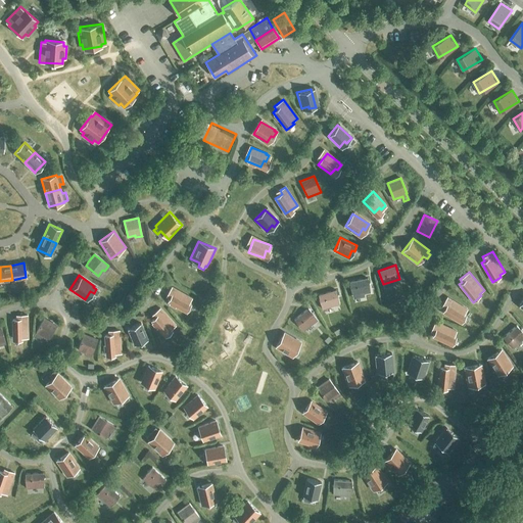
[(349,281),(352,295),(370,292),(367,278),(349,281)]
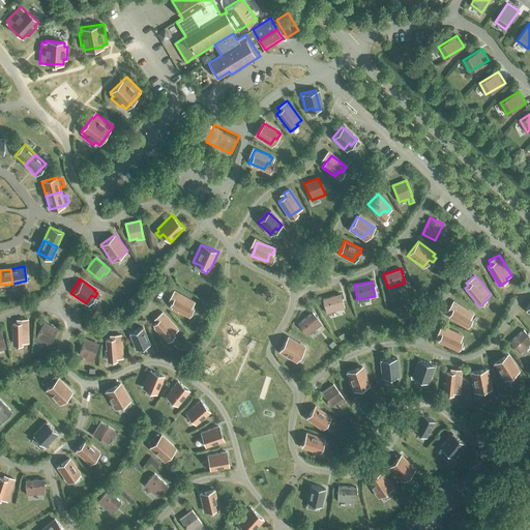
[(196,301),(174,290),(169,300),(172,302),(170,305),(189,317),(195,308),(193,306),(196,301)]
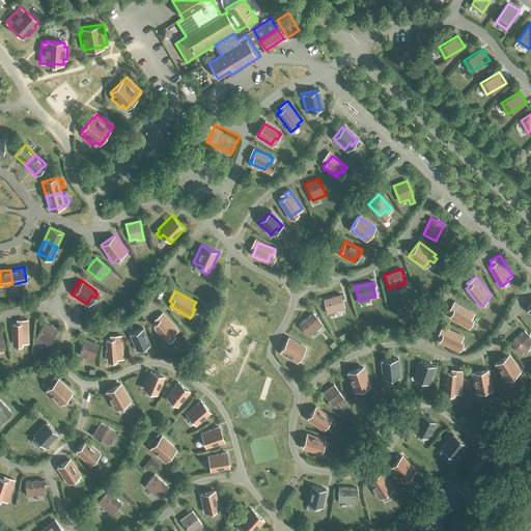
[(323,299),(327,313),(344,308),(340,294),(323,299)]
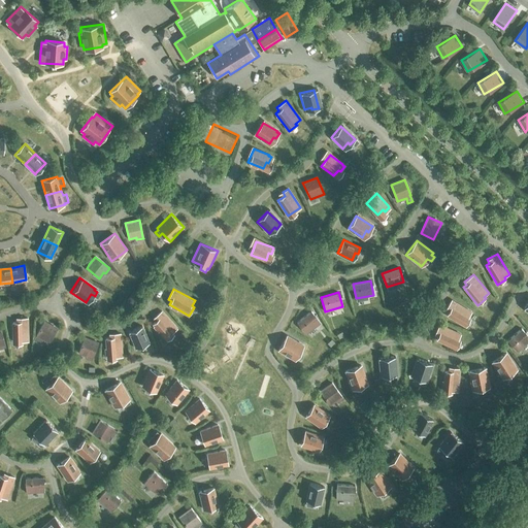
[(469,317),(472,311),(452,299),(446,309),(449,310),(446,315),(466,326),(470,318),(469,317)]
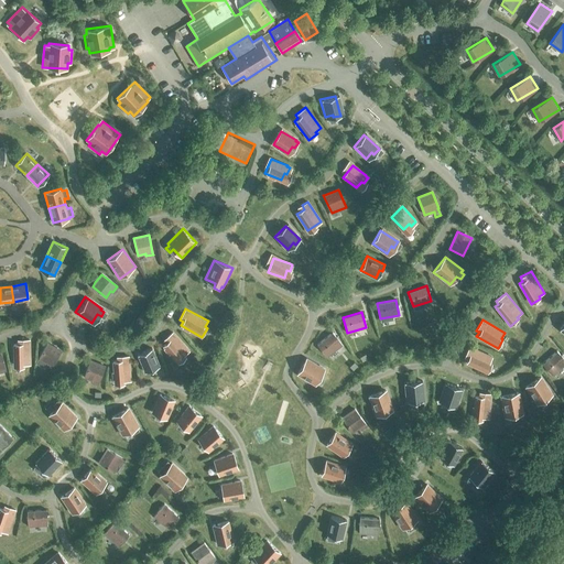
[(190,350),(173,332),(163,339),(166,343),(163,346),(179,364),(187,357),(185,355),(190,350)]
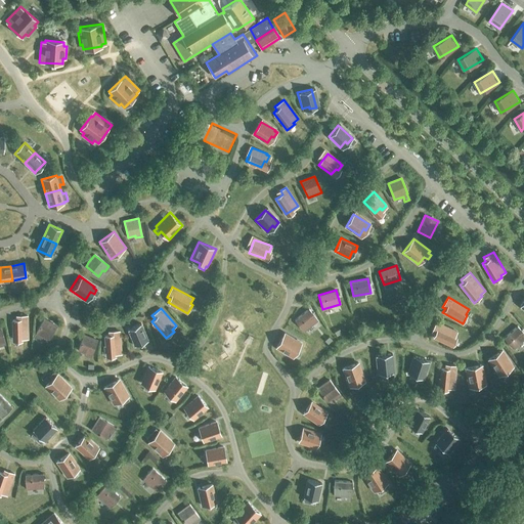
[(310,308),(296,319),(304,332),(319,320),(310,308)]
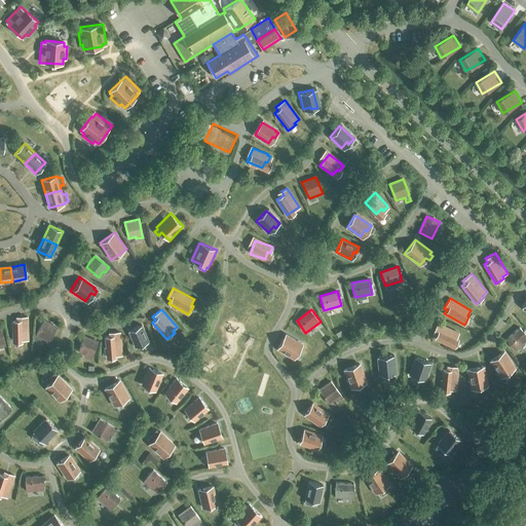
[(29,340),(28,316),(16,316),(16,321),(12,321),(12,343),(23,343),(23,340),(29,340)]
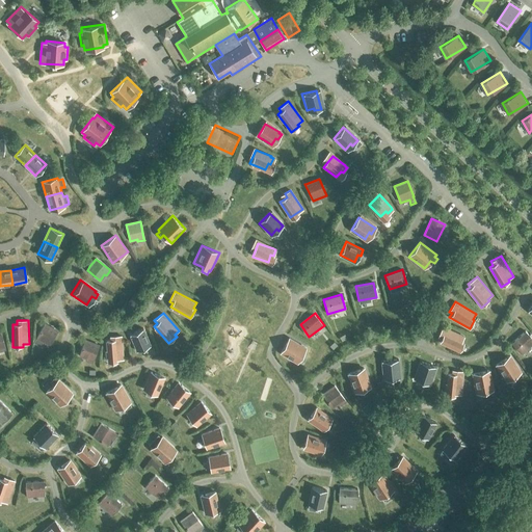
[(49,345),(57,330),(45,323),(36,338),(43,342),(42,344),(48,347),(49,345)]
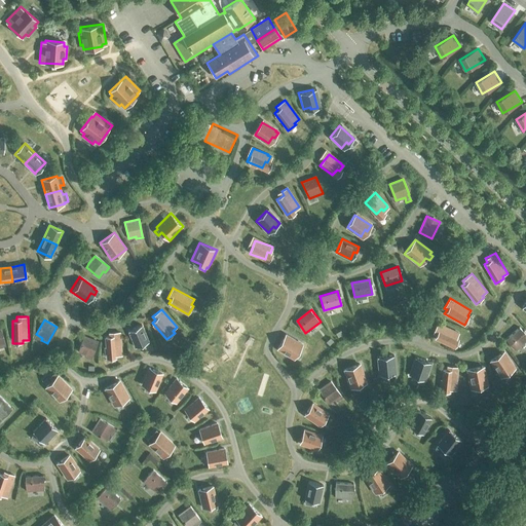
[(457,338),(460,332),(438,323),(433,333),(437,335),(435,338),(455,347),(459,339),(457,338)]
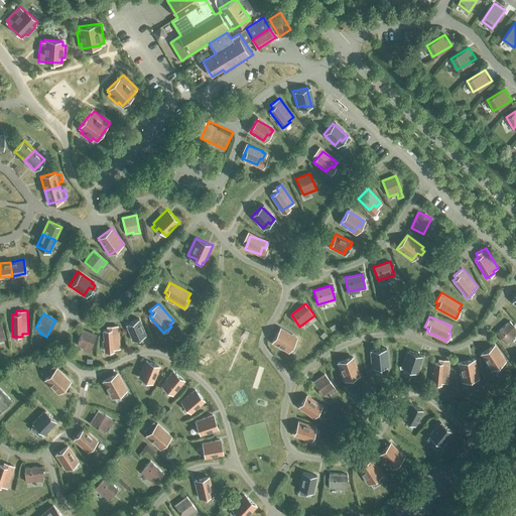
[(138,338),(139,341),(145,339),(144,337),(145,337),(141,320),(127,324),(131,340),(138,338)]
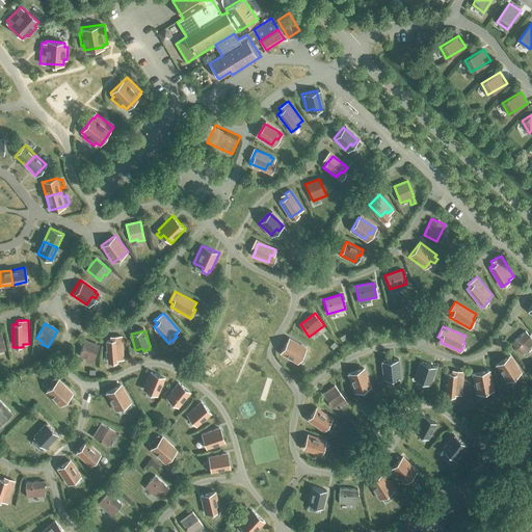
[(528,348),(530,350),(531,347),(531,339),(525,330),(511,343),(521,354),(528,348)]
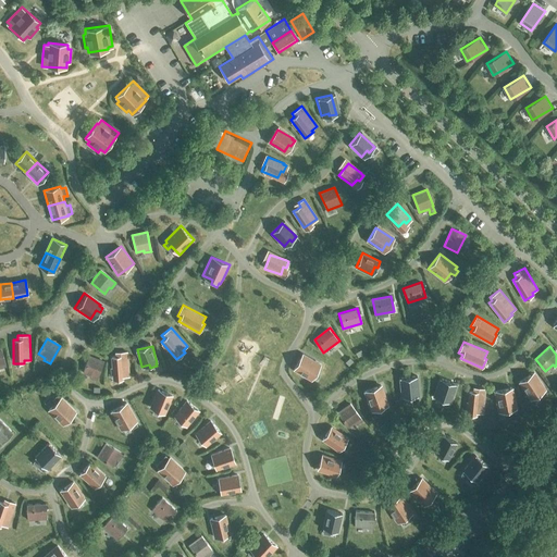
[(130,376),(127,350),(115,351),(115,356),(111,356),(112,381),(123,380),(123,376),(130,376)]
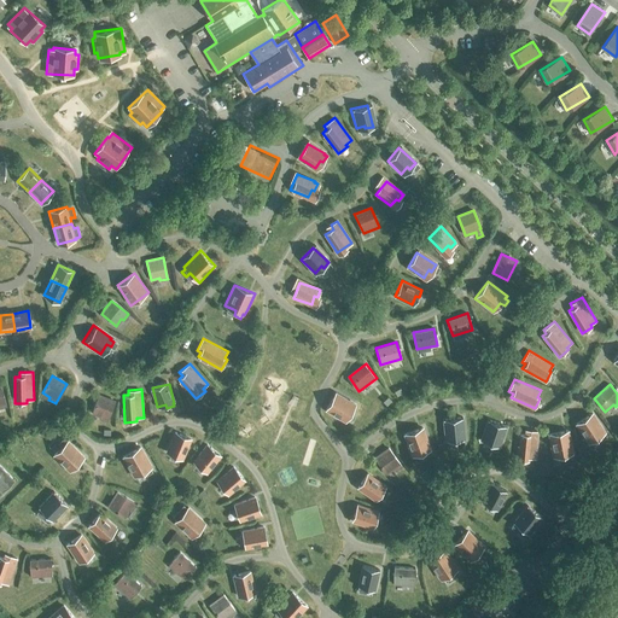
[(336,391),(325,410),(347,423),(357,403),(336,391)]
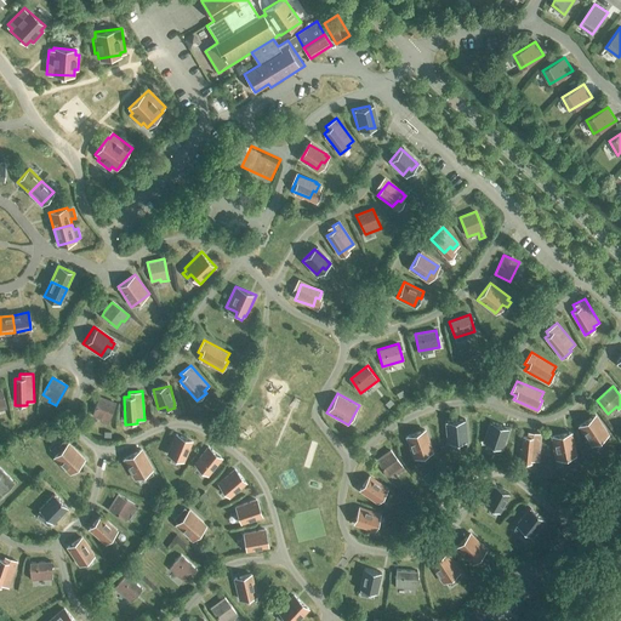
[(108,421),(115,403),(100,397),(92,415),(101,417),(100,421),(107,423),(108,421)]
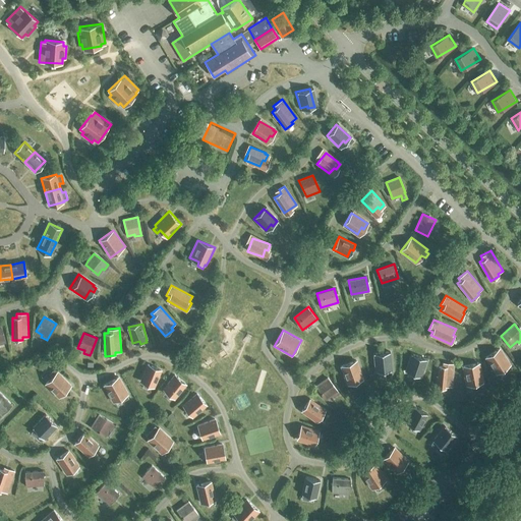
[(509,365),(511,364),(500,347),(484,357),(496,374),(505,368),(507,371),(512,368),(509,365)]
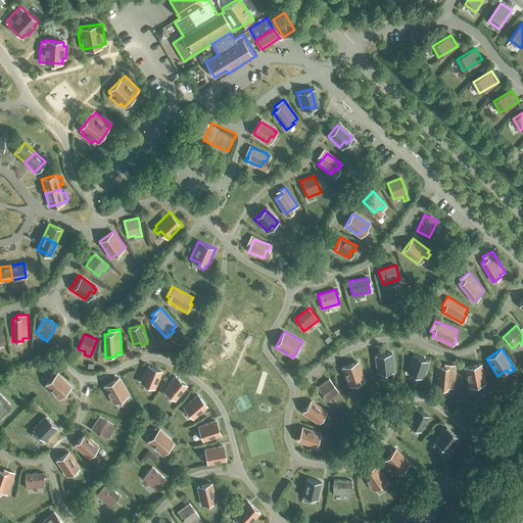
[(391,372),(393,372),(391,352),(375,354),(377,373),(386,372),(387,376),(392,376),(391,372)]
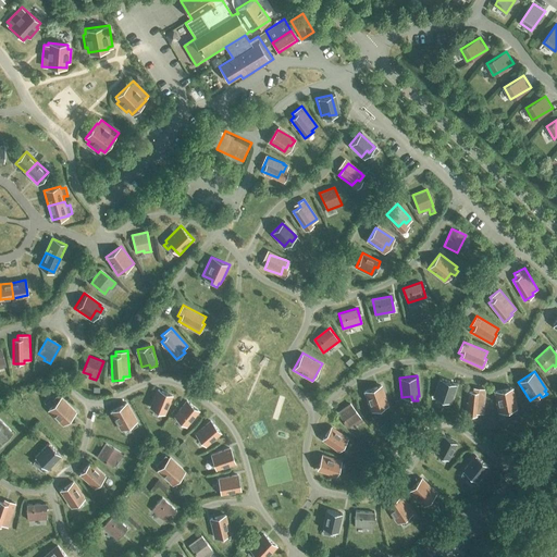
[(450,401),(456,383),(440,378),(433,396),(443,399),(441,405),(446,407),(448,401),(450,401)]
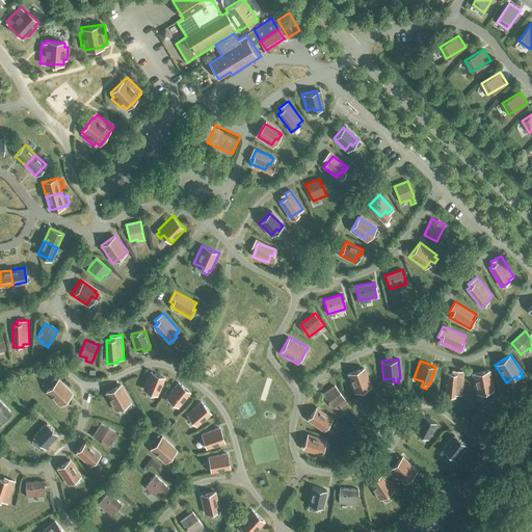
[(491,390),(494,390),(489,369),(472,373),(476,394),(486,392),(486,395),(493,394),(491,390)]
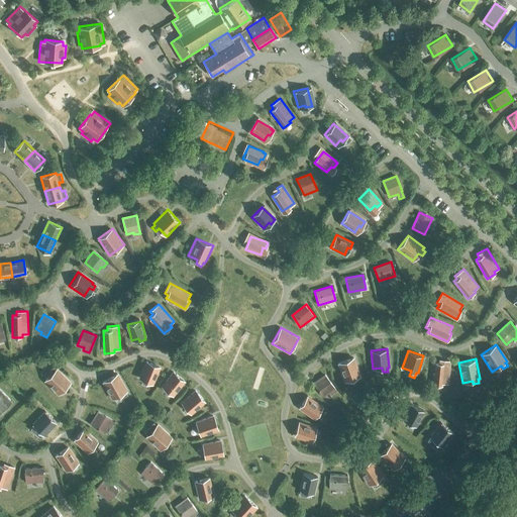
[(346,377),(346,380),(353,378),(352,375),(347,359),(334,364),(339,379),(346,377)]
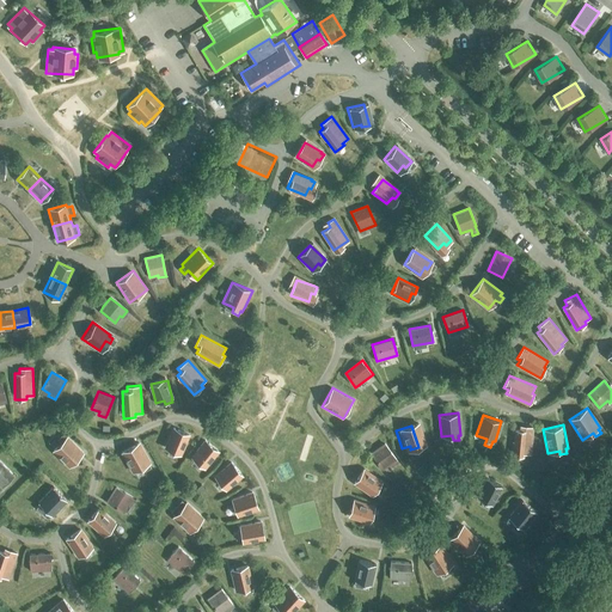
[(531,454),(534,427),(520,426),(520,429),(515,429),(514,441),(512,441),(512,450),(513,450),(512,456),(524,457),(524,454),(531,454)]
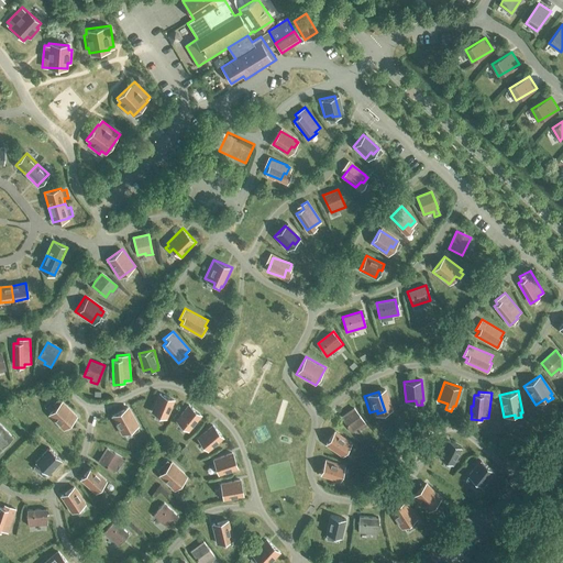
[(175,399),(158,393),(151,412),(166,419),(175,399)]
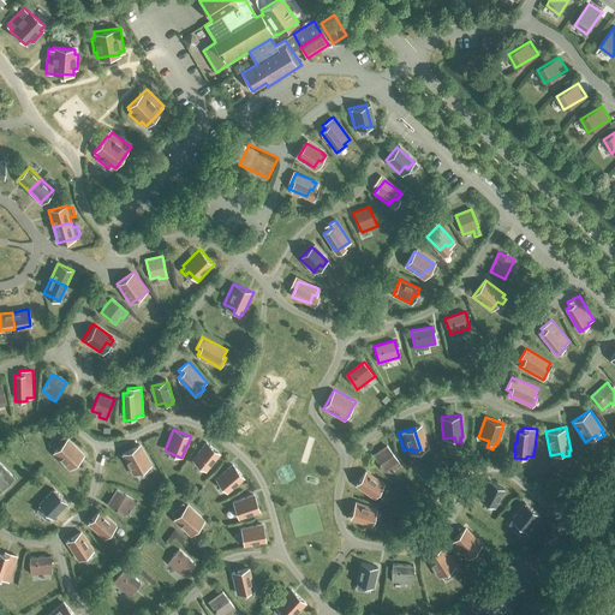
[(70,470),(84,454),(67,437),(66,439),(63,436),(58,441),(61,445),(53,453),(70,470)]
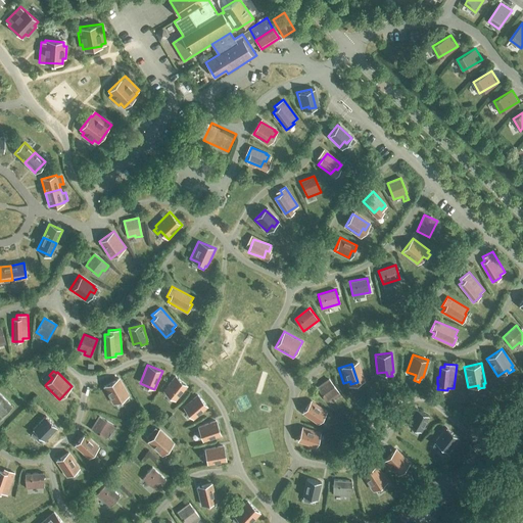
[(176,400),(188,385),(176,375),(162,390),(176,400)]
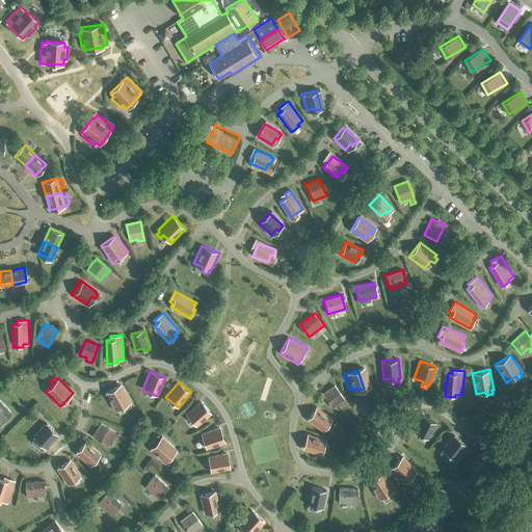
[(131,402),(122,383),(105,393),(114,410),(124,405),(126,409),(131,406),(130,403),(131,402)]
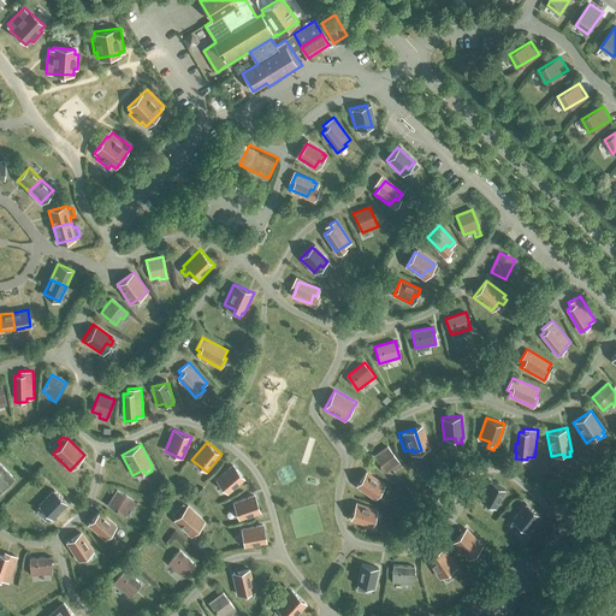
[(388,449),(374,457),(386,474),(395,469),(398,474),(403,471),(388,449)]
